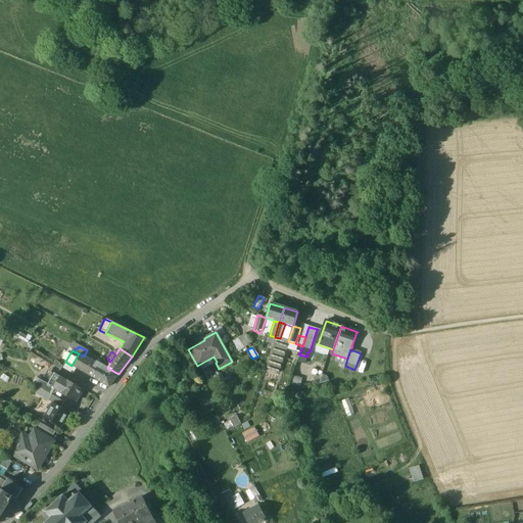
[(79,353),(72,366),(92,377),(98,366),(84,357),(79,353)]
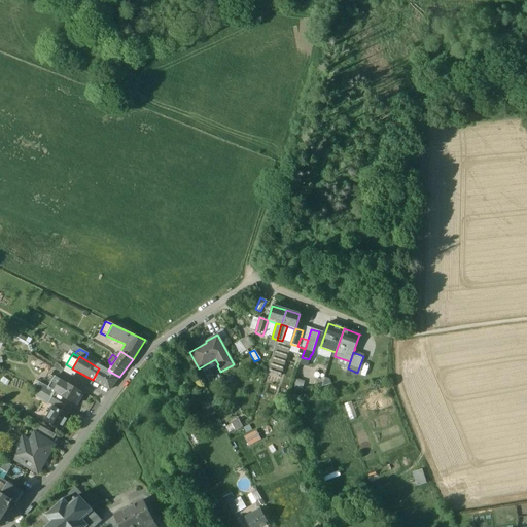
[(99,369),(93,380),(109,390),(119,377),(108,371),(107,373),(99,369)]
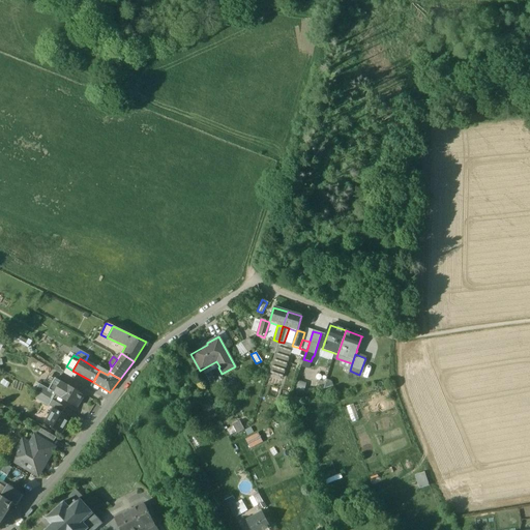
[(48,389),(55,394),(55,395),(59,398),(60,395),(66,385),(55,379),(48,389)]
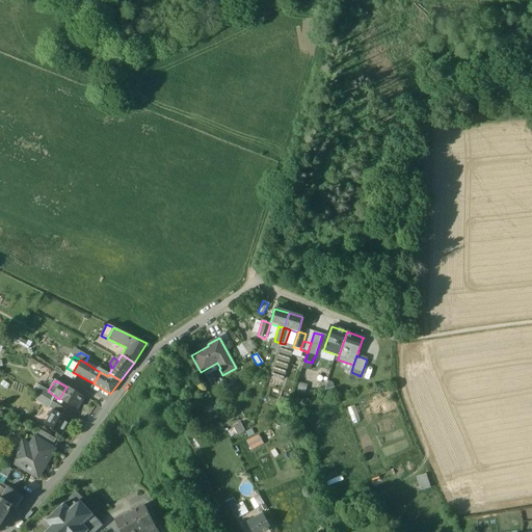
[(48,391),(40,386),(35,392),(40,395),(52,402),(55,397),(55,396),(48,391)]
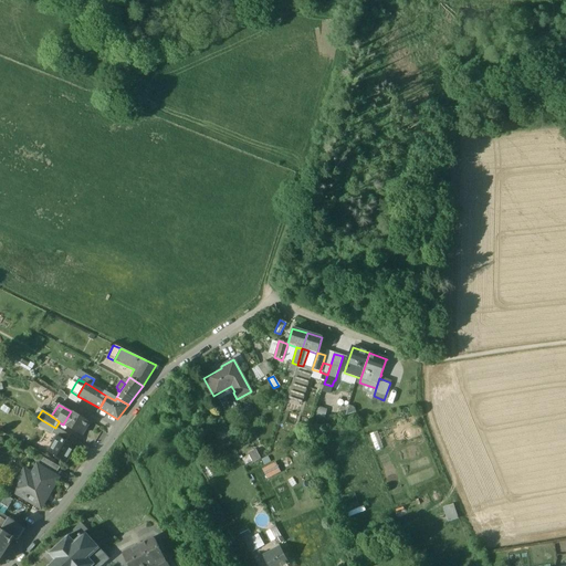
[(71,411),(64,422),(63,425),(81,436),(90,421),(71,411)]
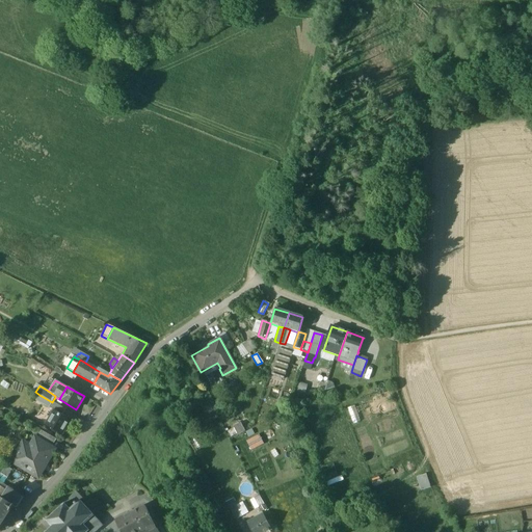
[(52,402),(40,395),(35,400),(48,407),(49,407),(52,402)]
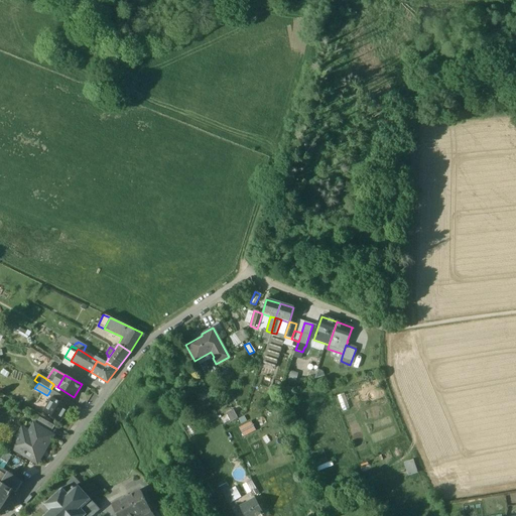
[(68,406),(52,397),(47,405),(50,406),(45,413),(59,421),(68,406)]
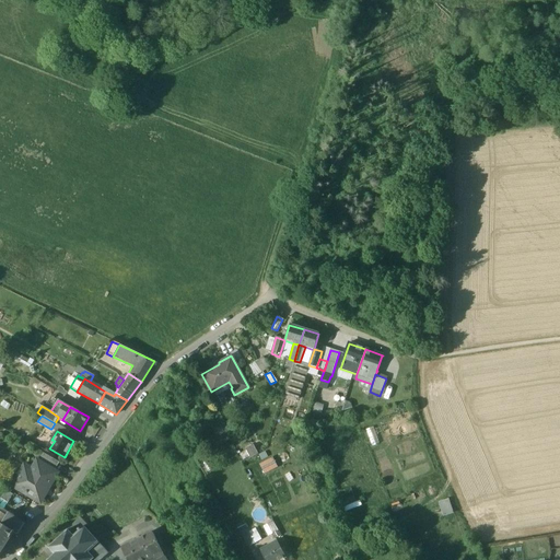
[(248,457),(257,454),(254,444),(245,447),(248,457)]
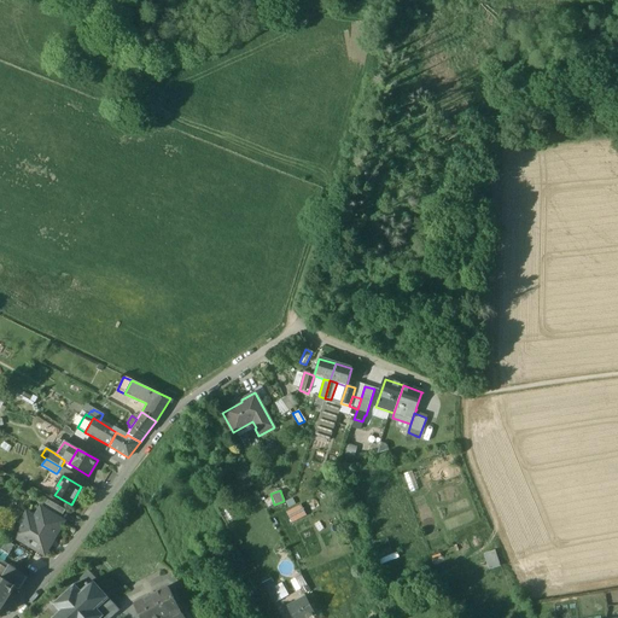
[(65,511),(46,500),(41,509),(59,520),(65,511)]
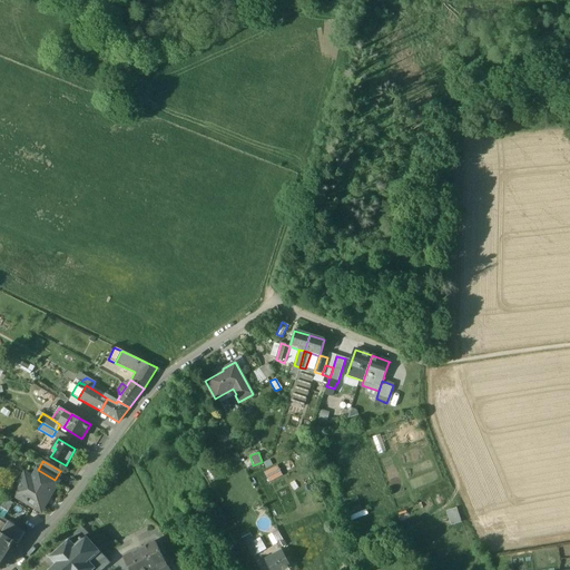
[(267,482),(282,475),(277,465),(263,472),(267,482)]
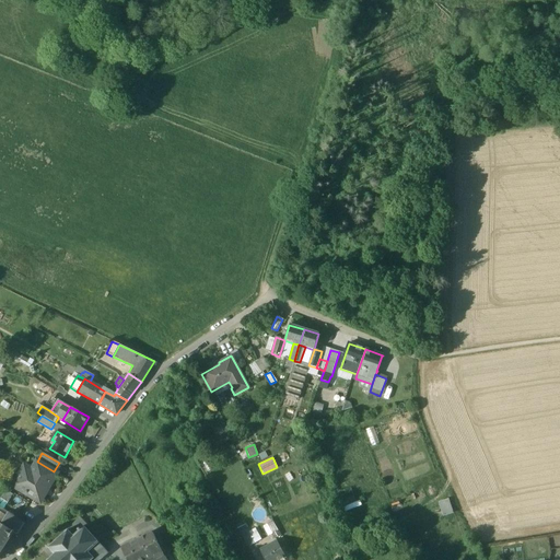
[(54,471),(37,462),(27,477),(21,473),(12,486),(39,502),(56,473),(54,471)]
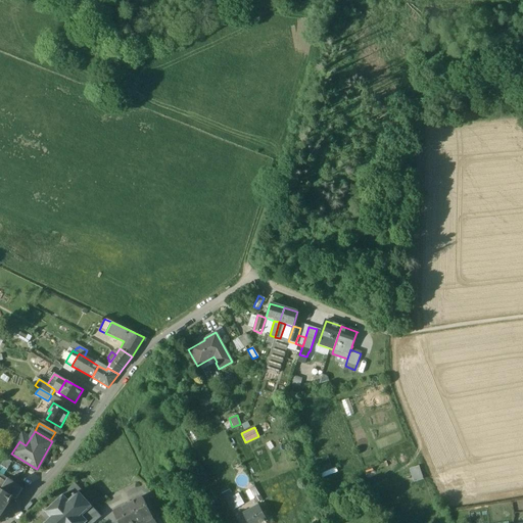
[(419,465),(410,468),(413,481),(422,478),(419,465)]
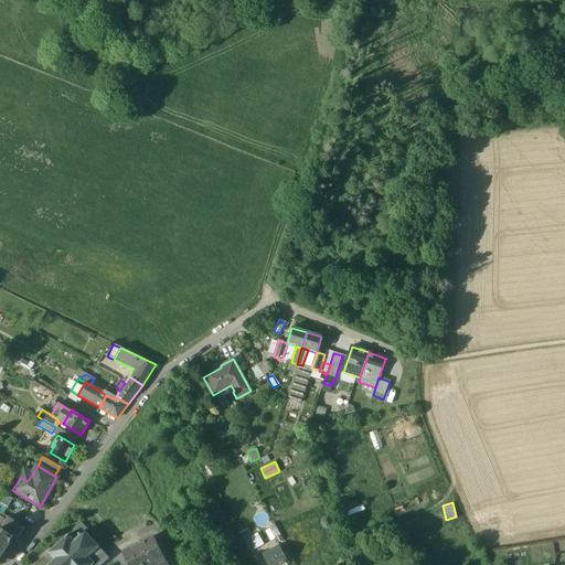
[(0,528),(0,556),(13,537),(17,540),(24,529),(7,518),(0,528)]
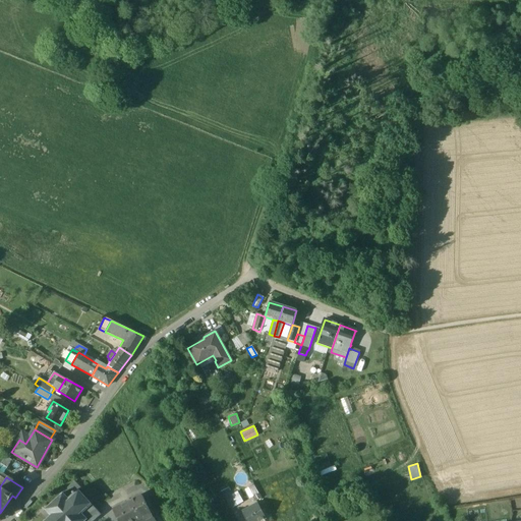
[(74,481),(61,493),(62,494),(45,510),(45,511),(42,514),(47,520),(45,520),(44,520),(43,520),(93,520),(100,515),(78,490),(80,488),(74,481)]
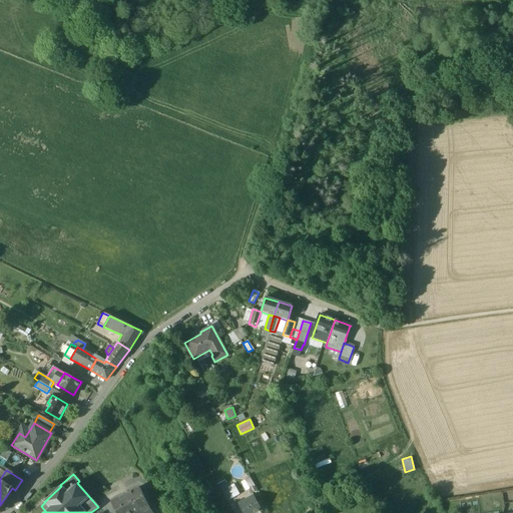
[(250,477),(241,481),(246,491),(237,495),(240,499),(258,490),(250,477)]
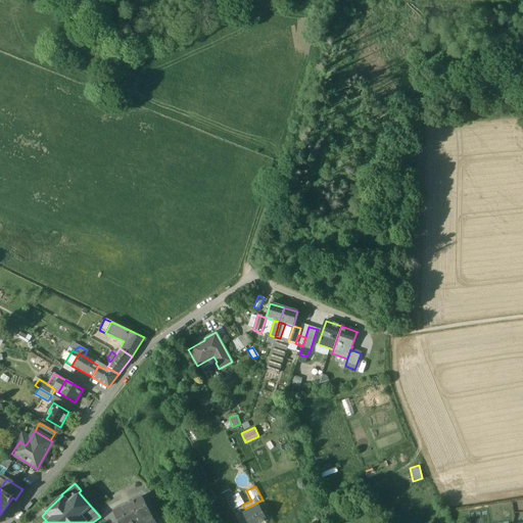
[(238,493),(233,496),(238,507),(244,504),(238,493)]
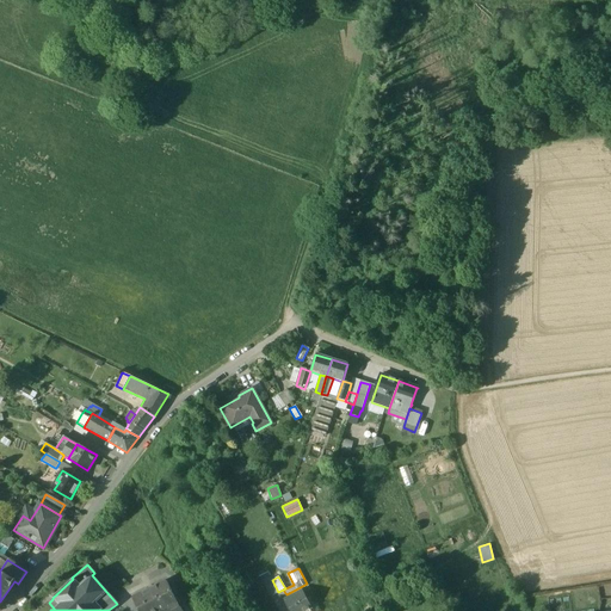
[(139,610),(179,610),(178,606),(179,606),(174,597),(177,596),(173,588),(171,590),(166,581),(133,598),(139,610)]
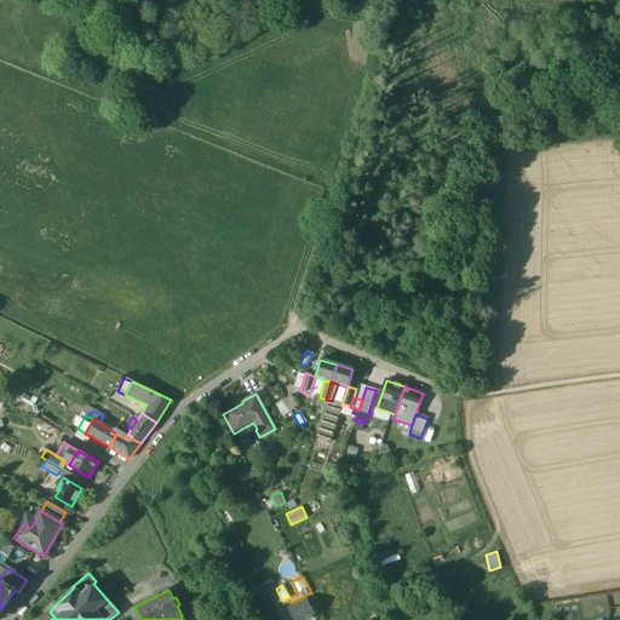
[(282,602),(275,590),(267,593),(274,607),(282,602)]
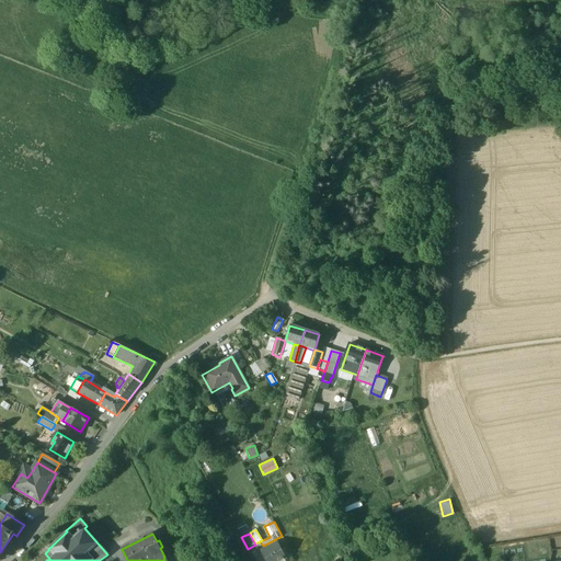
[(277,542),(261,552),(265,560),(279,560),(286,558),(277,542)]
